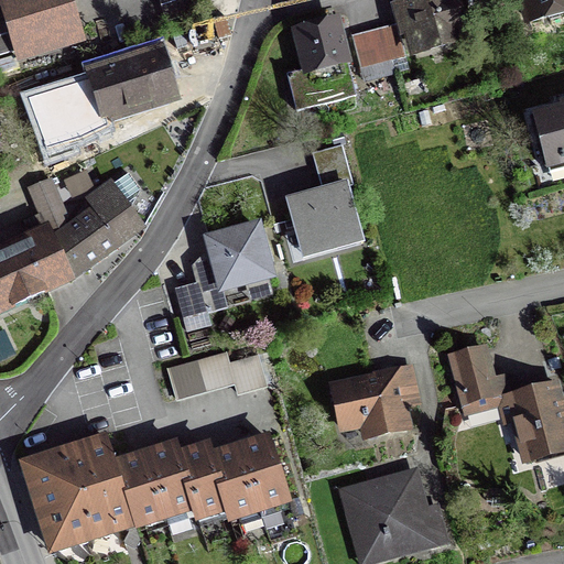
[(0,0),(0,56),(77,34),(66,0),(0,0)]
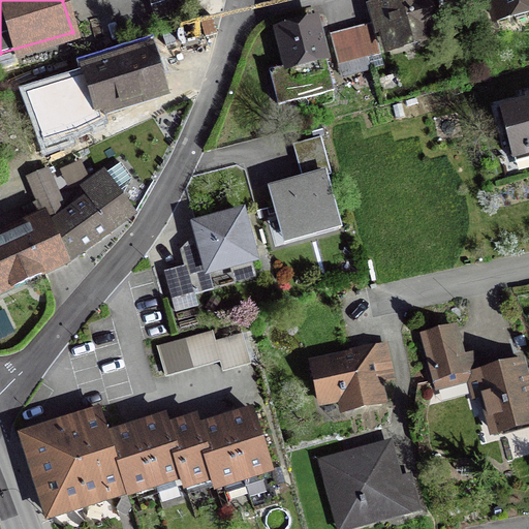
[(149,0),(156,20),(185,11),(181,0),(149,0)]
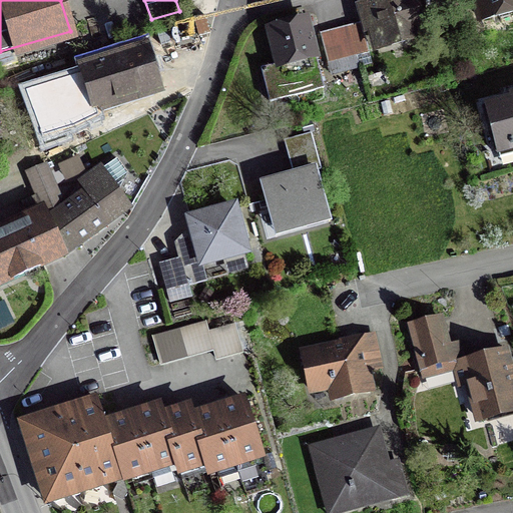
[(382,44),(418,34),(408,0),(390,0),(372,5),(382,44)]
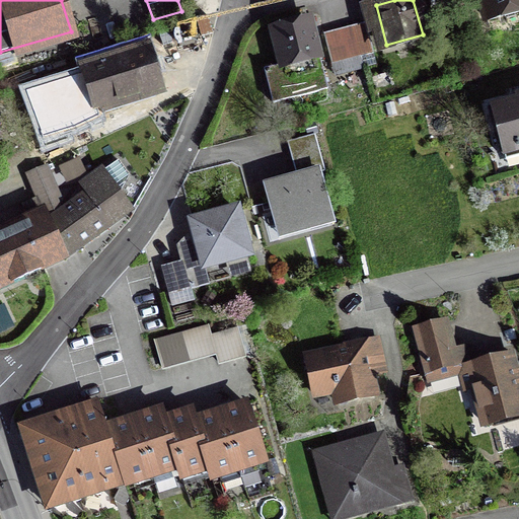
[(518,0),(475,0),(483,25),(518,15),(518,0)]
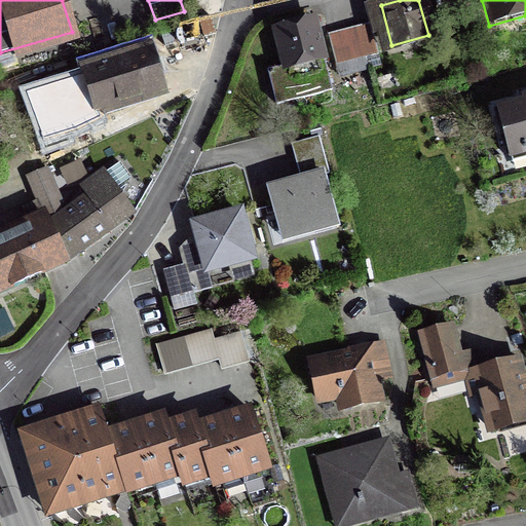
[(327,33),(335,65),(379,52),(371,22),(344,29),(327,33)]
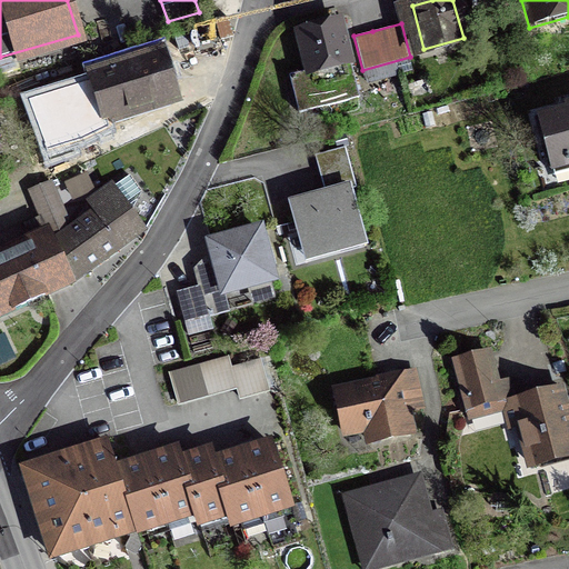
[(360,98),(340,25),(322,29),(300,35),(310,72),(290,78),(300,113),(360,98)]
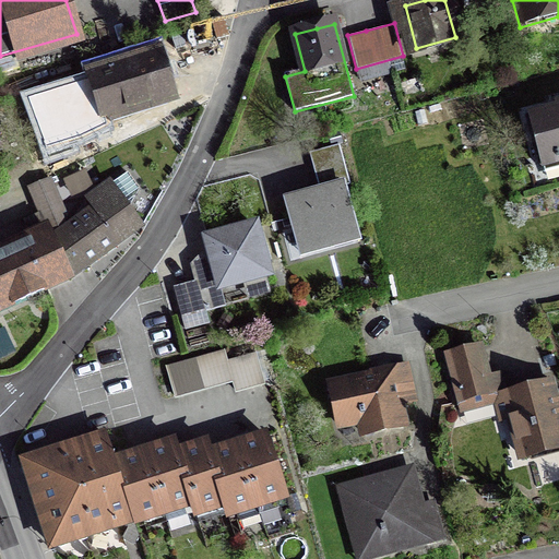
[(63,134),(171,97),(156,55),(151,57),(129,64),(123,50),(92,61),(97,75),(49,92),(63,134)]
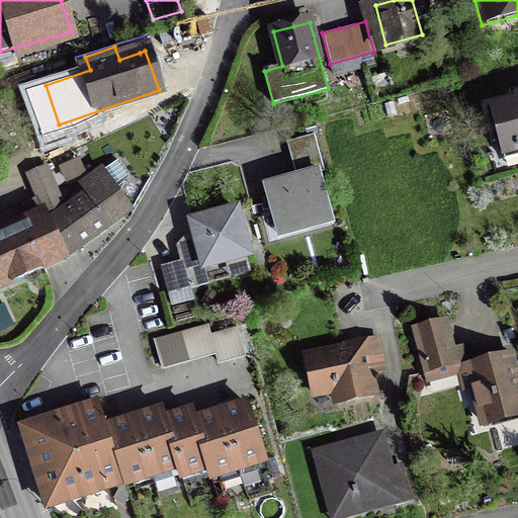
[(400,104),(411,101),(409,95),(398,99),(400,104)]
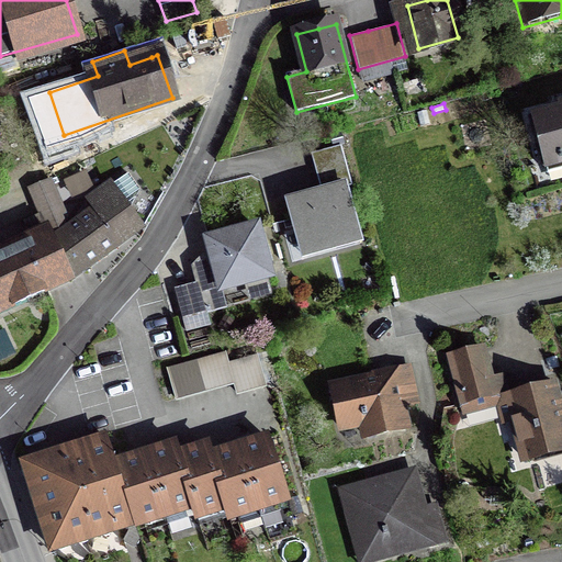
[(561,104),(558,105),(559,110),(531,117),(543,166),(561,160),(561,104)]
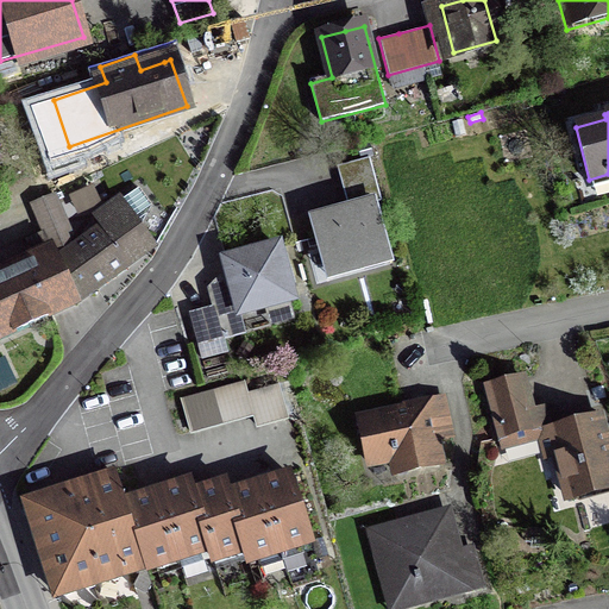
[(466,135),(463,119),(453,121),(457,137),(466,135)]
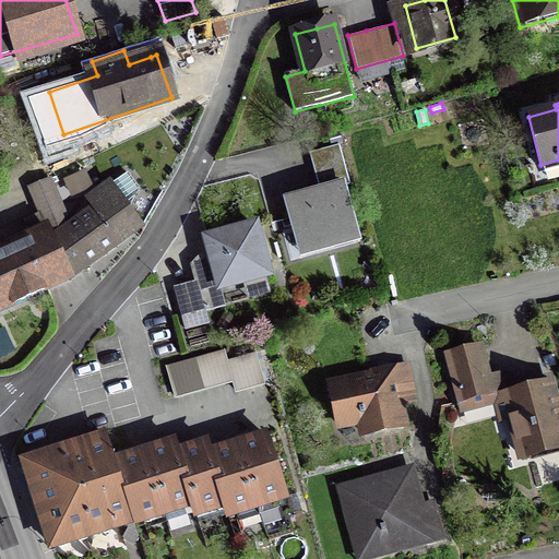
[(51,177),(27,186),(43,225),(75,281),(146,227),(127,199),(140,188),(128,171),(113,181),(110,178),(84,198),(90,206),(67,222),(63,215),(69,212),(51,177)]
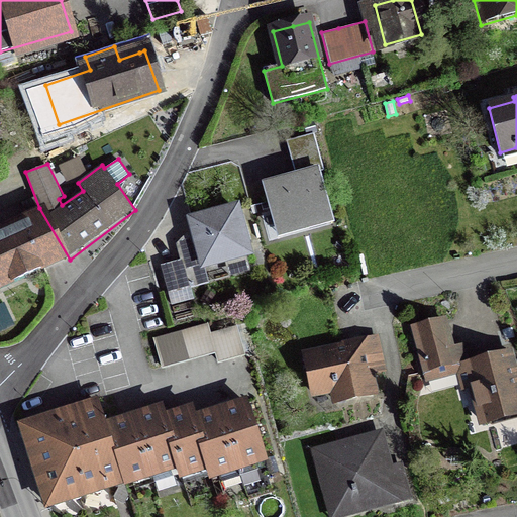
[(334,224),(321,172),(267,185),(280,237),(334,224)]
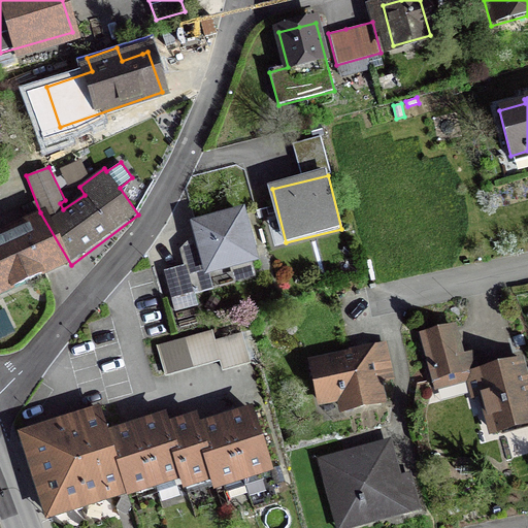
[(0,297),(71,265),(40,212),(0,230),(0,297)]
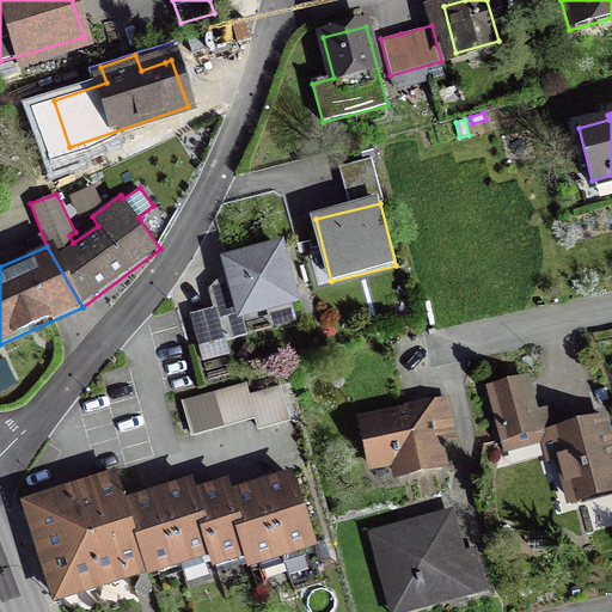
[(294,299),(280,246),(227,261),(240,313),(294,299)]
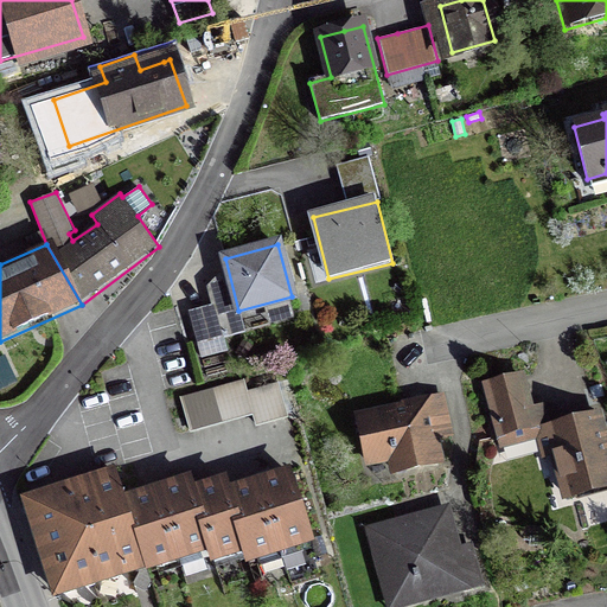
[(227,352),(212,305),(189,312),(203,359),(227,352)]
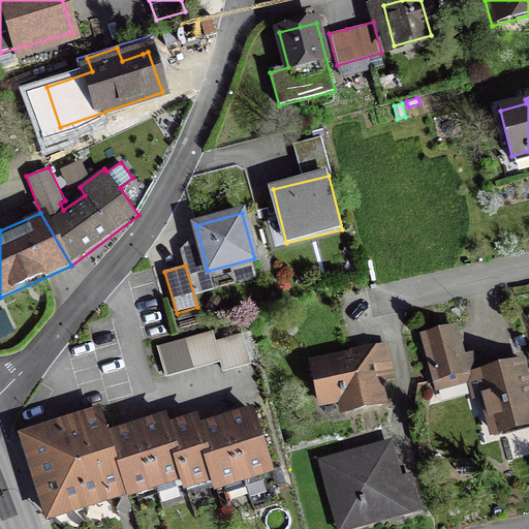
[(156,345),(165,378),(220,363),(223,373),(252,365),(243,333),(216,341),(213,330),(156,345)]
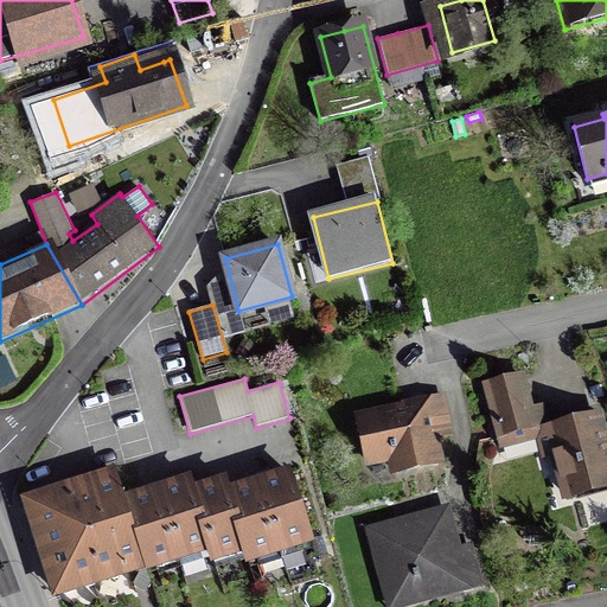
[(556,455),(567,494),(606,483),(606,447),(598,415),(553,428),(547,404),(530,409),(521,378),(486,388),(502,442),(537,433),(544,458),(549,457),(556,455)]
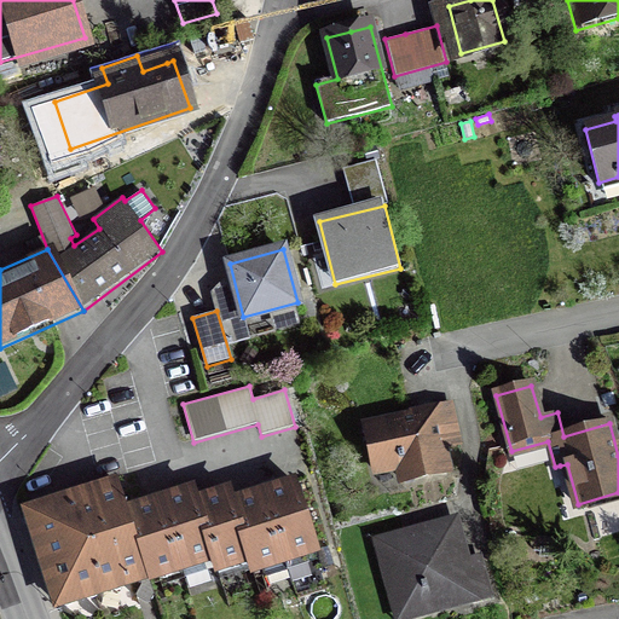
[(398,470),(400,481),(450,472),(445,447),(460,445),(451,404),(409,412),(410,415),(365,423),(376,475),(398,470)]
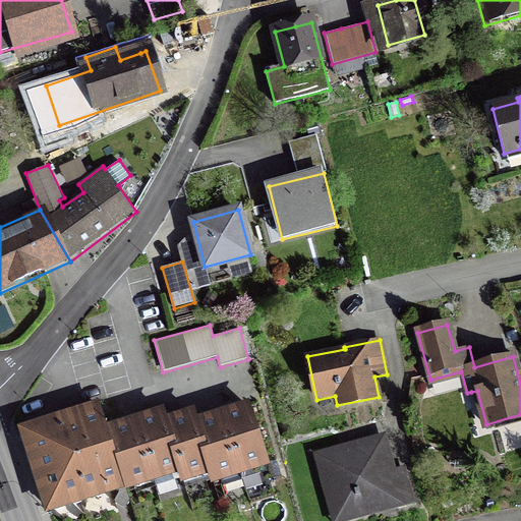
[(182,478),(210,469),(213,478),(267,461),(248,405),(227,412),(220,414),(215,416),(195,422),(192,412),(174,418),(165,421),(162,412),(141,418),(134,421),(128,422),(108,429),(100,404),(18,430),(46,513),(119,489),(125,487),(124,486),(179,468),(182,478)]
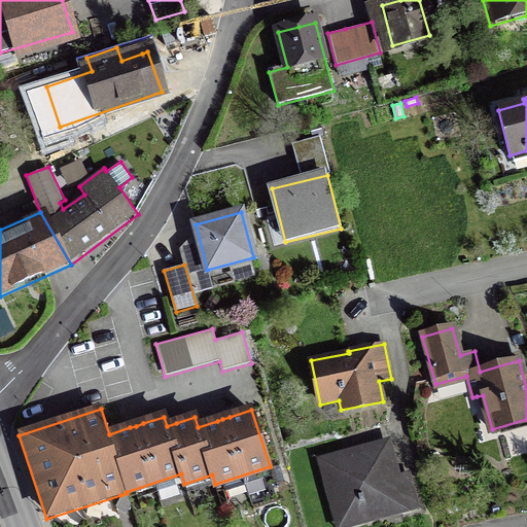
[(316,457),(335,526),(353,526),(421,508),(411,470),(400,473),(390,437),(316,457)]
